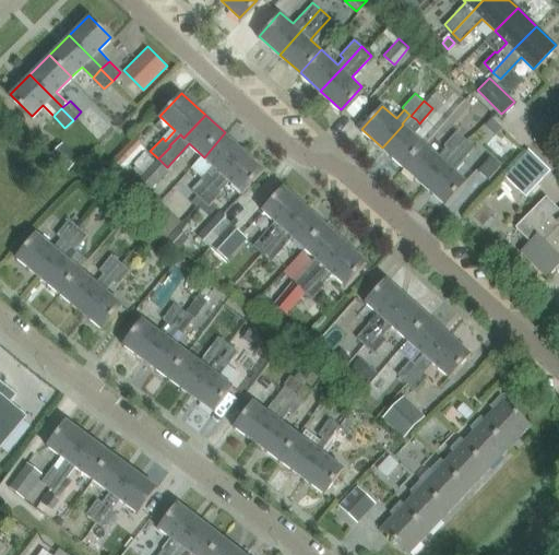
[(424,142),(408,128),(416,119),(411,116),(409,115),(402,124),(403,125),(382,148),(402,166),(424,142)]
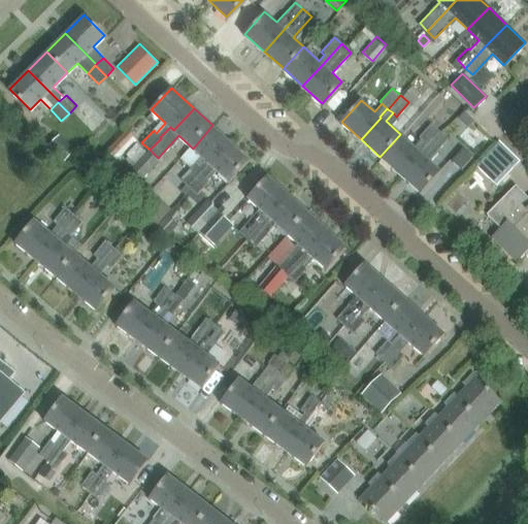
[(473,118),(464,108),(458,115),(467,124),(473,118)]
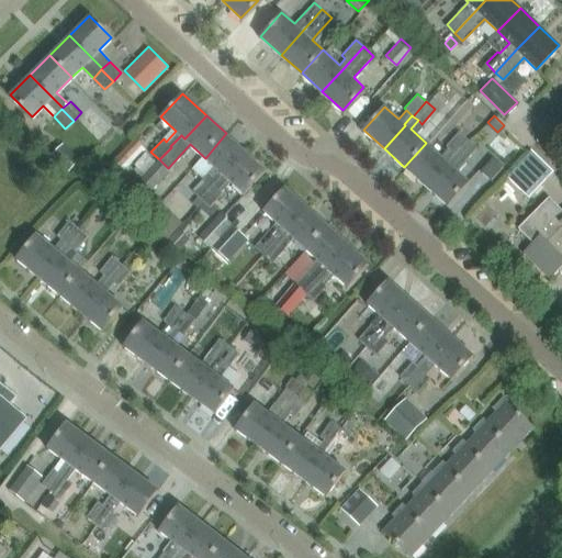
[(450,149),(454,154),(468,138),(459,131),(446,145),(450,149)]
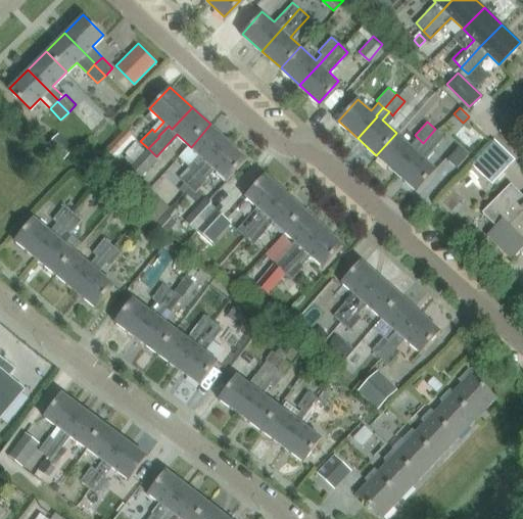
[(206,161),(208,162),(228,140),(210,124),(191,147),(199,154),(178,176),(186,184),(197,172),(206,161)]
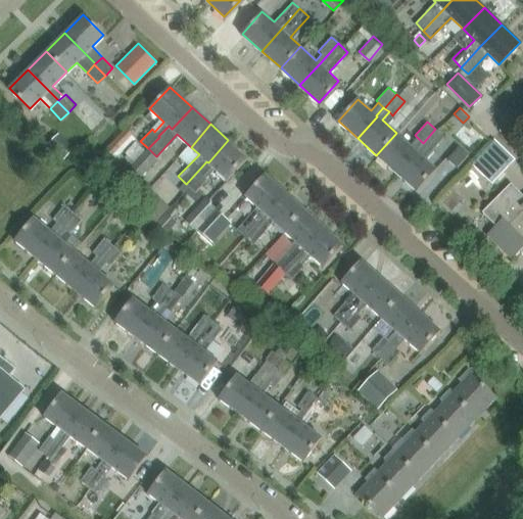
[(112,153),(132,133),(126,127),(105,147),(112,153)]
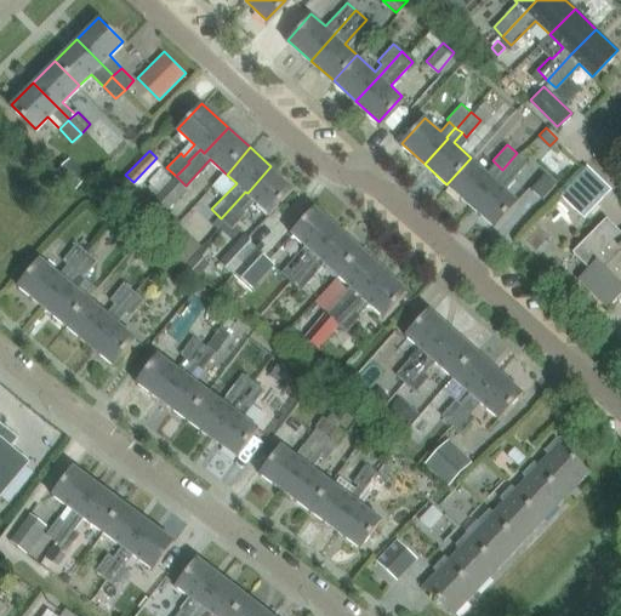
[(512,178),(527,161),(517,153),(502,170),(507,174),(512,178)]
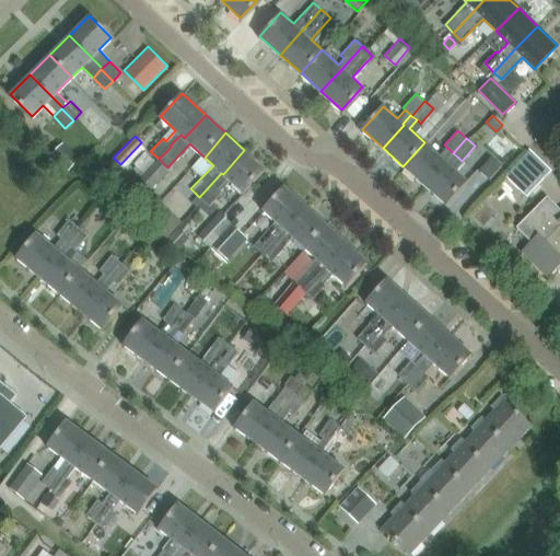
[(78,159),(62,141),(51,152),(67,170),(78,159)]
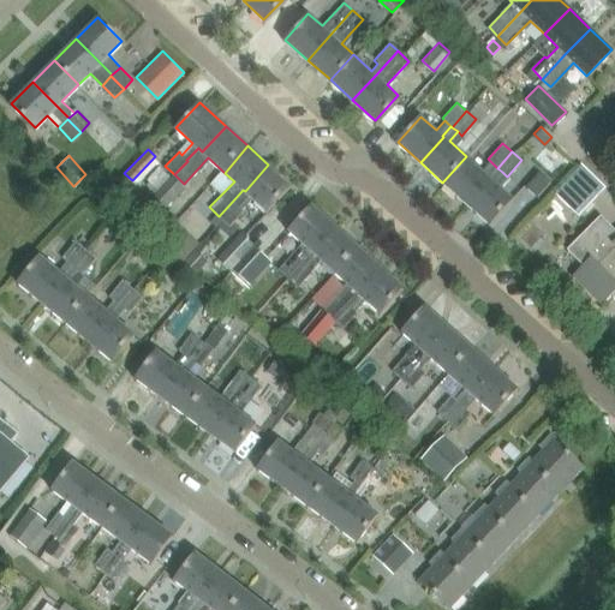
[(465,203),(488,179),(497,168),(493,163),(483,172),(466,156),(442,183),(465,203)]
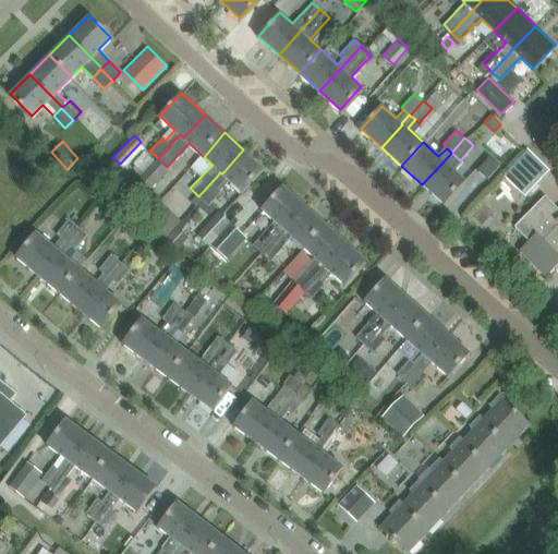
[(531,144),(506,168),(528,191),(554,167),(531,144)]
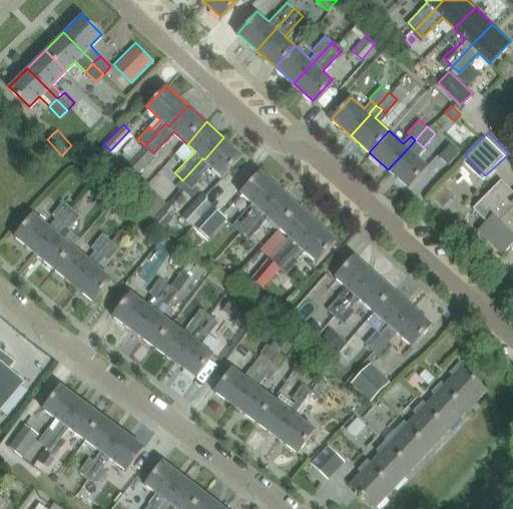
[(122,148),(124,150),(131,157),(141,145),(132,137),(122,148)]
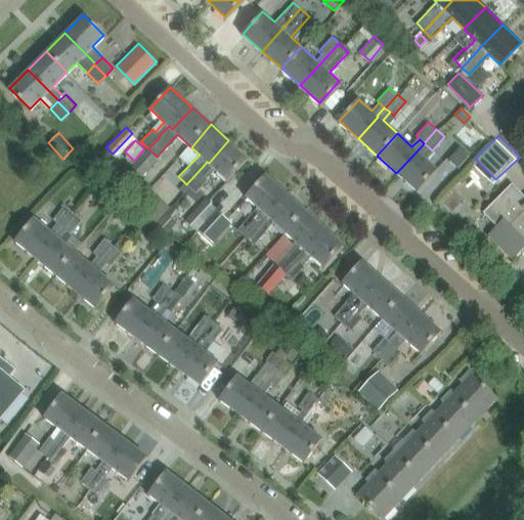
[(247,157),(228,140),(209,163),(207,162),(198,172),(186,184),(194,191),(216,169),(226,179),(247,157)]
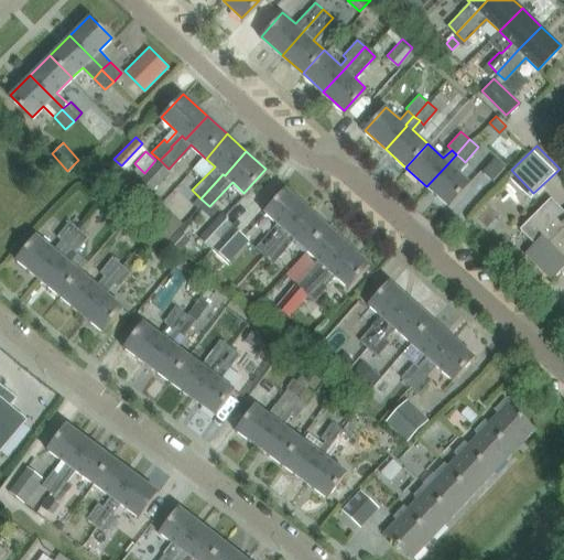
[(456,154),(447,164),(426,186),(447,205),(469,181),(453,167),(461,158),(456,154)]
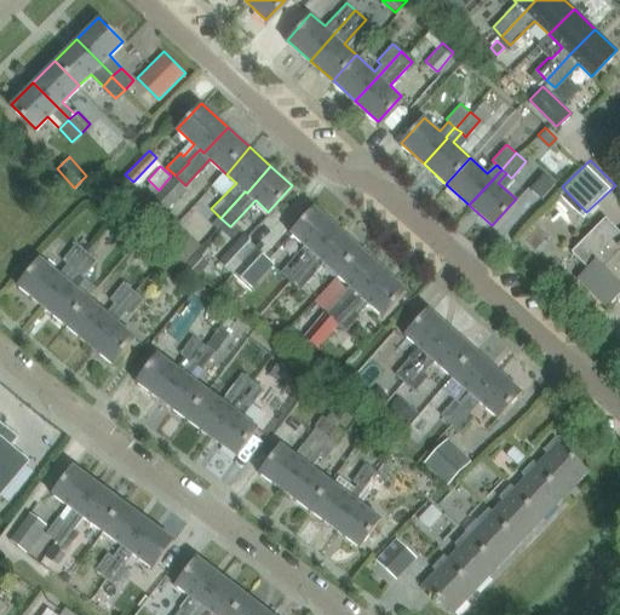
[(544,173),(532,188),(543,199),(556,183),(544,173)]
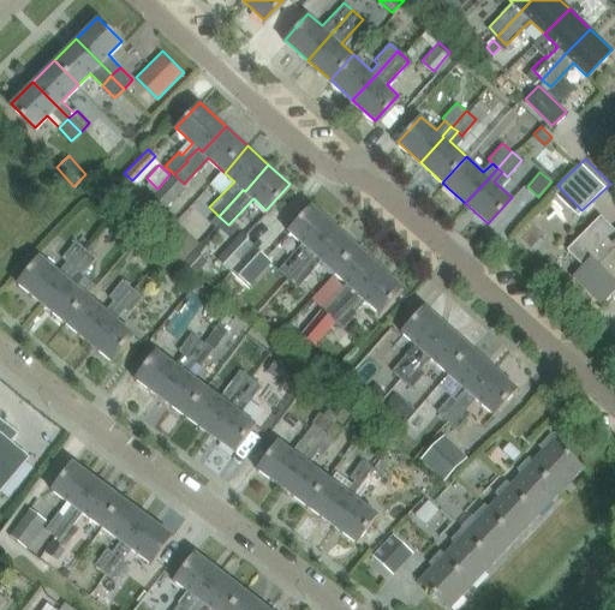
[(163,207),(183,186),(171,175),(151,196),(163,207)]
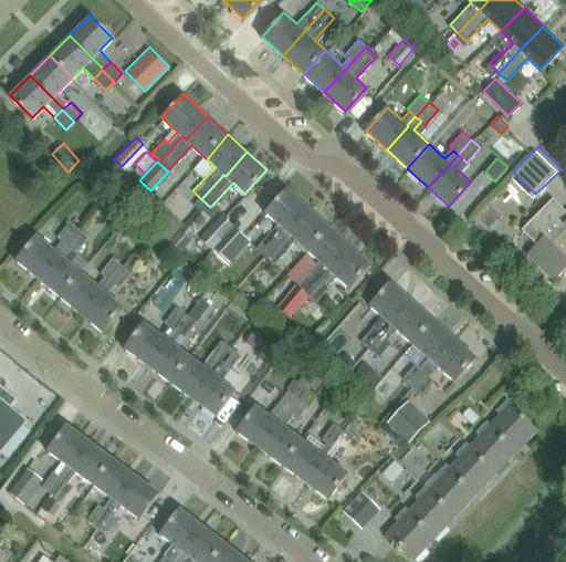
[(155,204),(163,195),(154,187),(146,197),(155,204)]
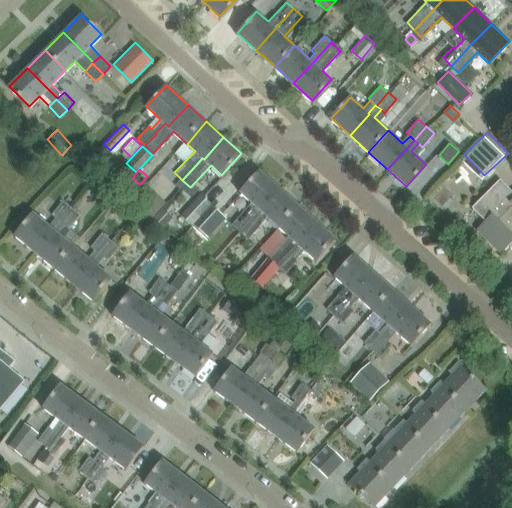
[(259,208),(259,209),(278,187),(259,171),(240,191),(251,202),(232,224),(240,231),(250,219),(249,219),(259,208)]
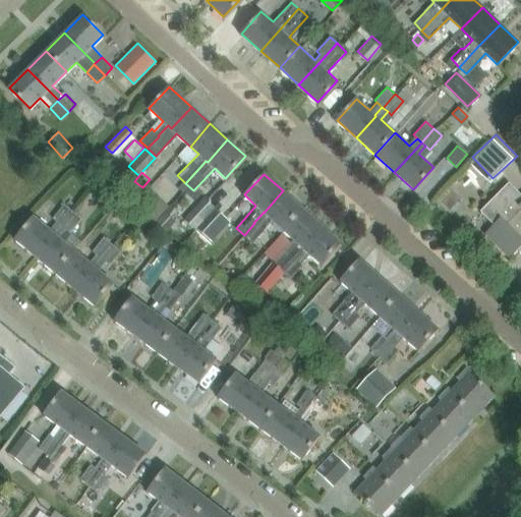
[(494,223),(485,231),(511,255),(519,247),(520,248),(520,192),(509,181),(480,210),(494,223)]
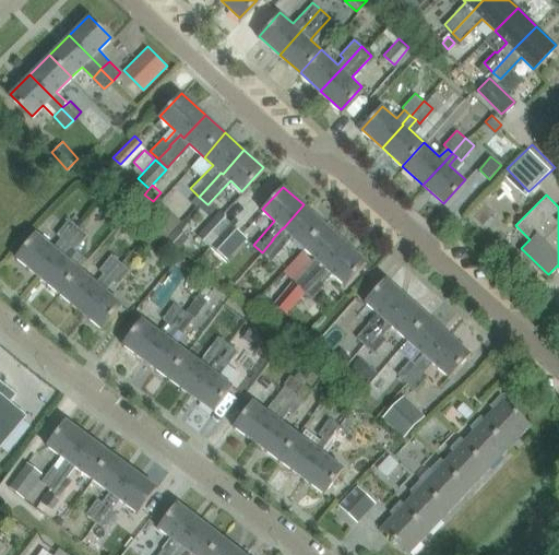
[(498,212),(485,199),(472,213),(485,226),(498,212)]
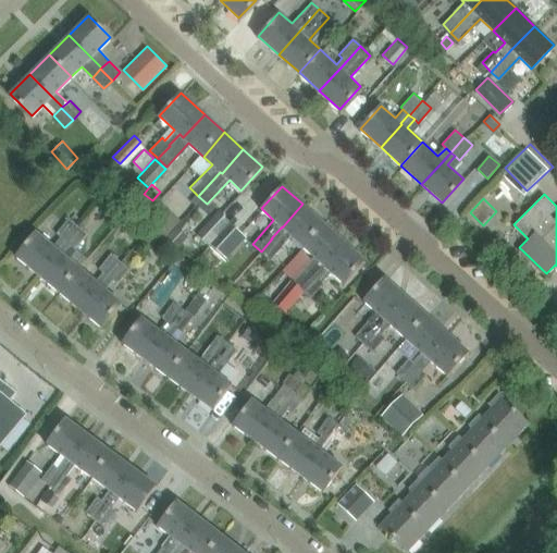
[(168,231),(180,219),(163,204),(151,216),(168,231)]
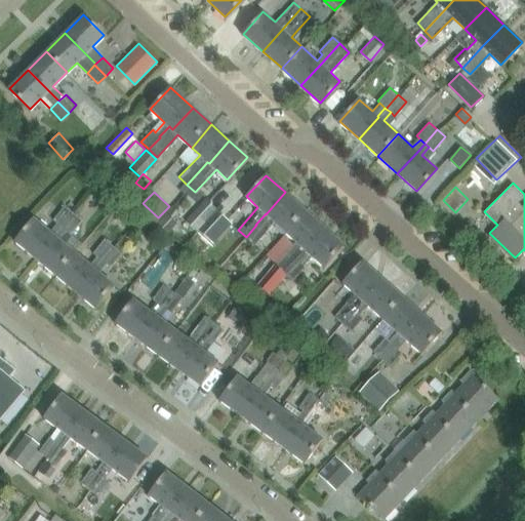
[(287,233),(306,211),(285,192),(266,214),(266,213),(255,225),(256,225),(246,237),(253,243),(274,221),(287,233)]
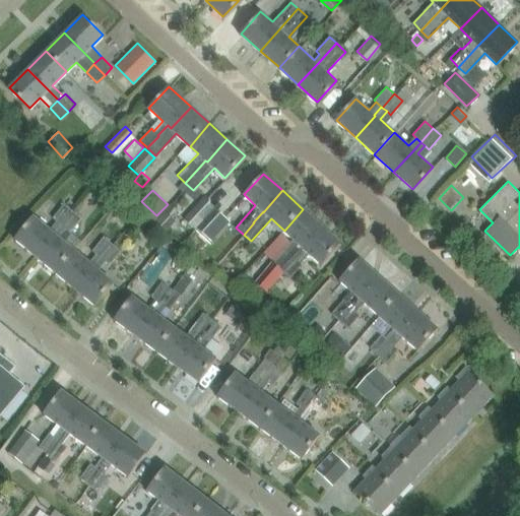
[(195,228),(212,206),(203,198),(185,219),(195,228)]
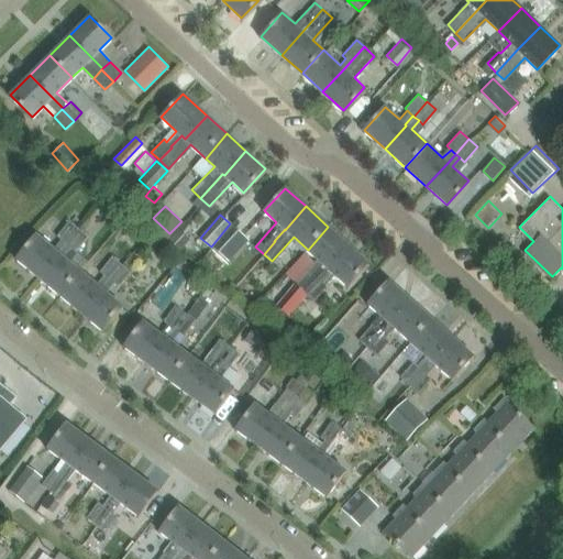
[(58,234),(61,237),(67,242),(78,229),(69,221),(58,234)]
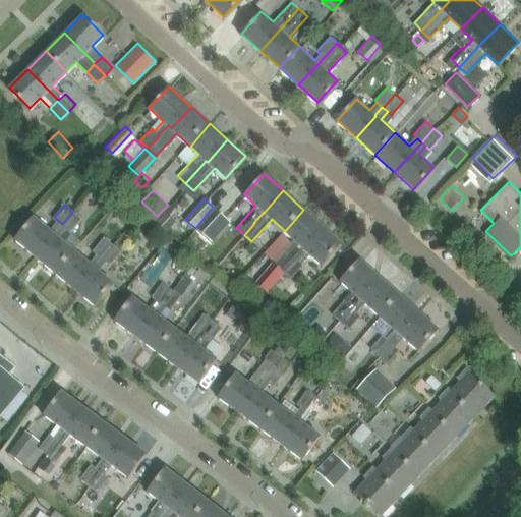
[(209,238),(225,218),(216,210),(198,229),(209,238)]
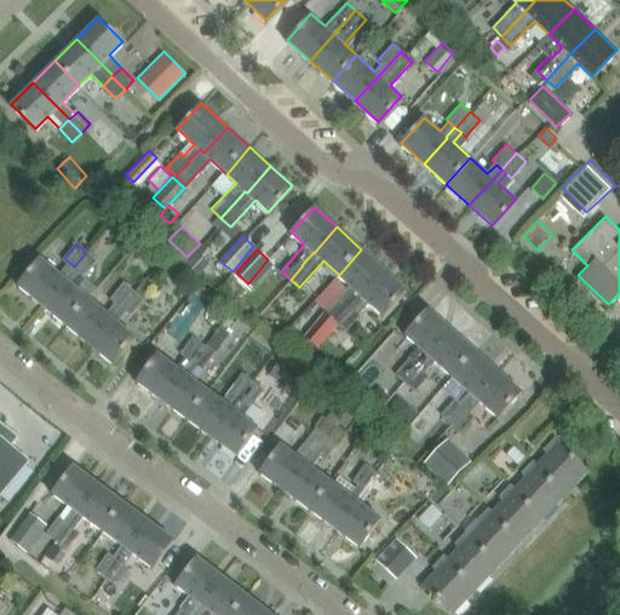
[(360,293),(362,295),(384,269),(361,249),(339,275),(350,285),(340,295),(342,297),(350,304),(360,293)]
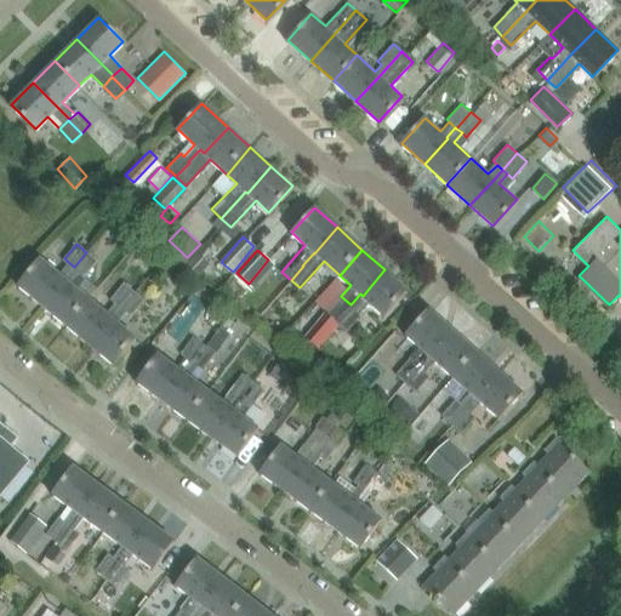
[(96,261),(86,252),(74,267),(84,275),(96,261)]
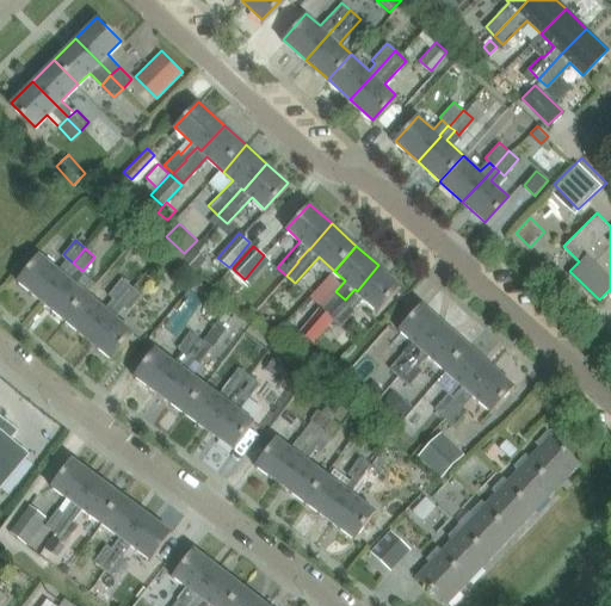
[(56,266),(41,253),(18,279),(43,301),(66,274),(65,273),(73,263),(66,257),(56,266)]
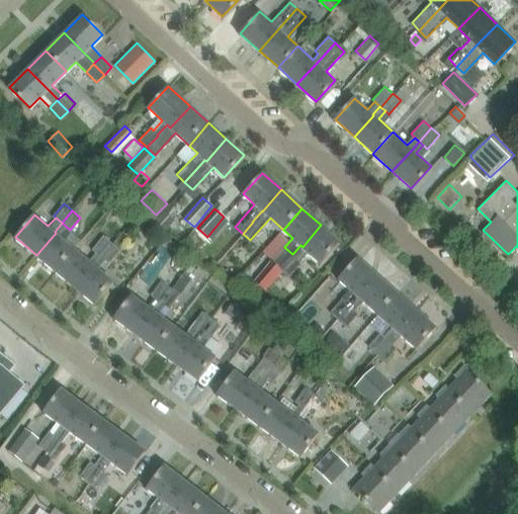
[(55,232),(56,233),(36,255),(58,272),(76,250),(64,240),(72,231),(70,230),(62,223),(55,232)]
